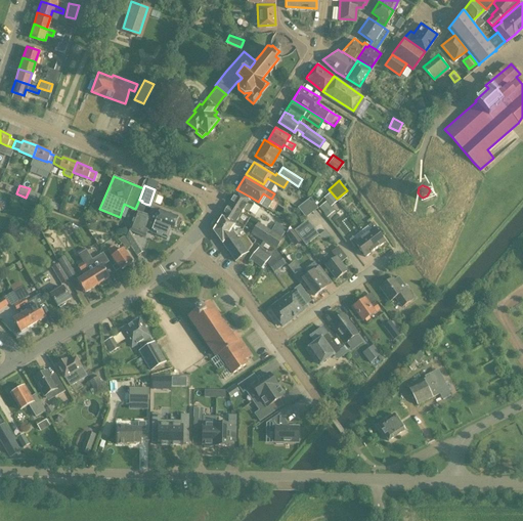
[(330,204),(336,199),(329,190),(322,196),(330,204)]
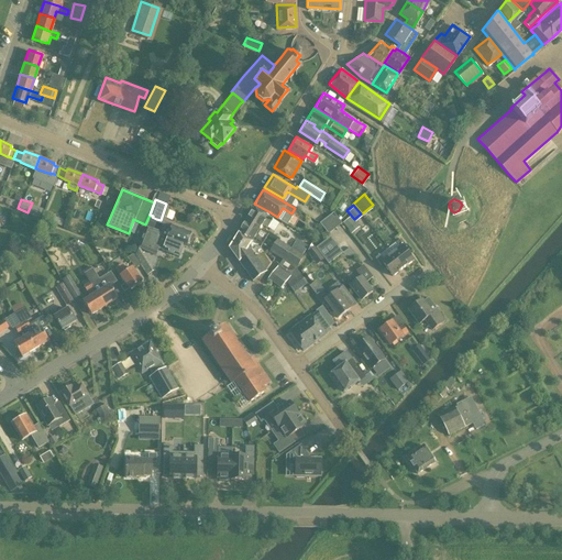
[(260,227),(261,223),(266,226),(272,216),(267,213),(266,215),(252,206),(245,218),(260,227)]
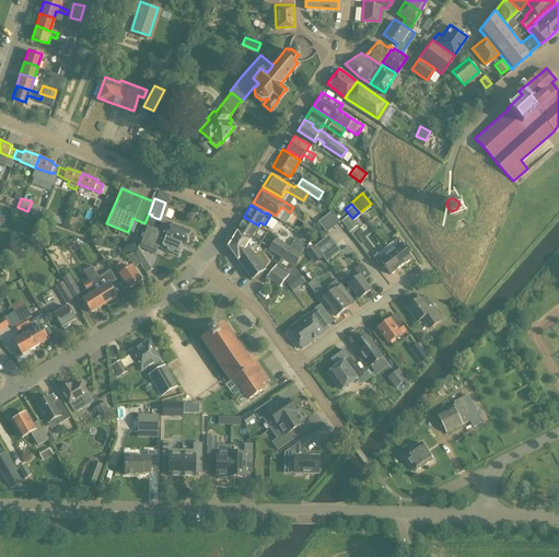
[(339,220),(330,209),(324,213),(333,224),(339,220)]
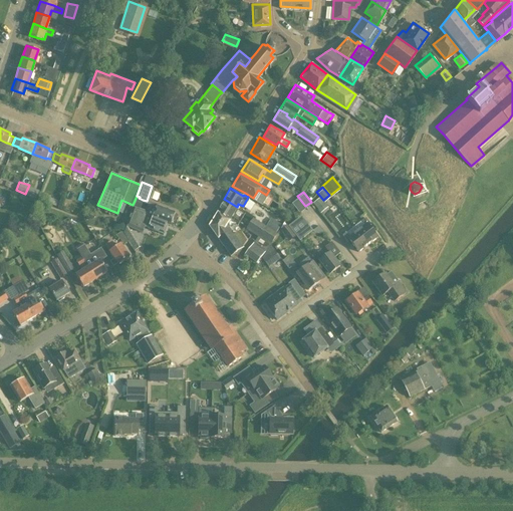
[(55,205),(58,200),(48,196),(45,201),(55,205)]
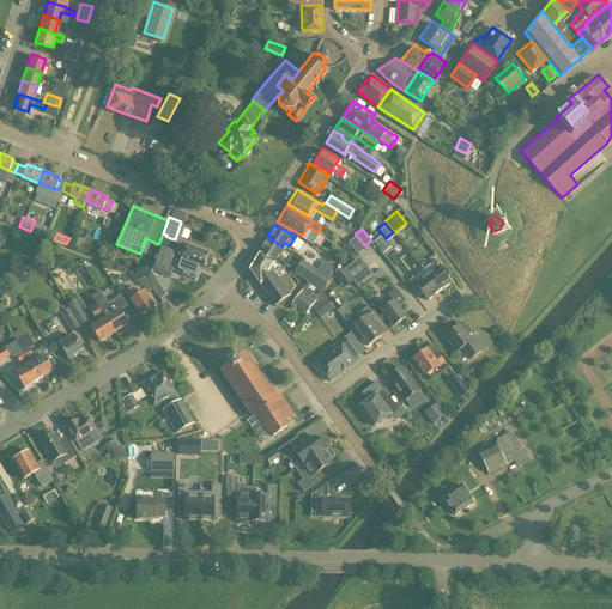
[(389,244),(381,233),(373,239),(382,250),(389,244)]
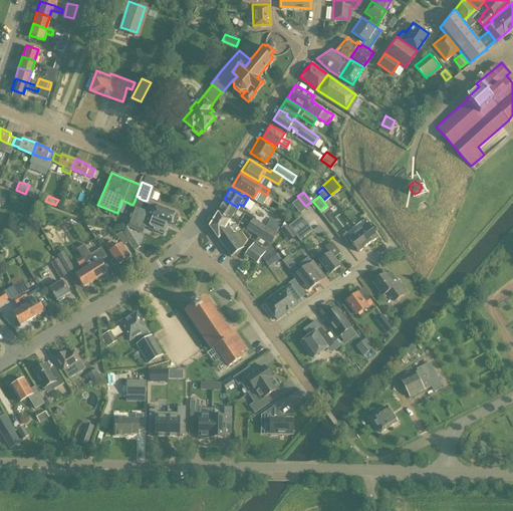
[(244,212),(237,207),(224,199),(216,211),(229,219),(231,216),(238,220),(244,212)]
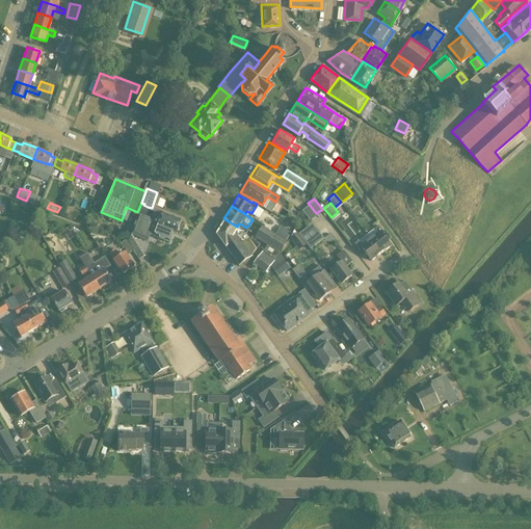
[(154,208),(150,217),(151,218),(150,220),(158,223),(176,230),(179,231),(182,220),(180,220),(181,218),(154,208)]
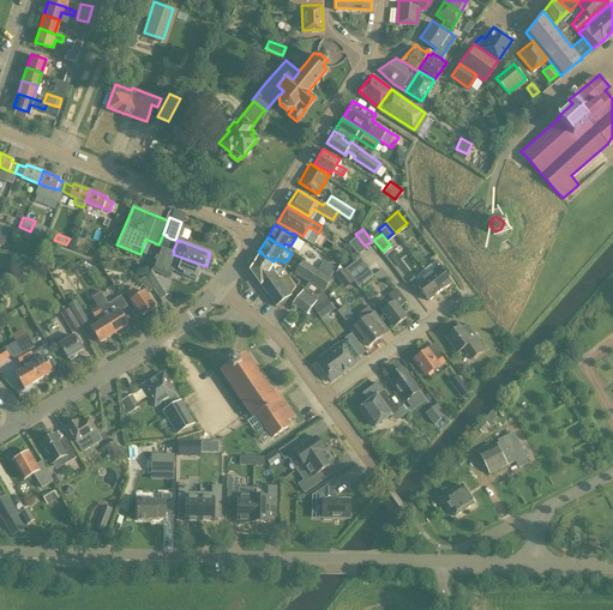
[(174,252),(173,251),(158,246),(150,267),(169,276),(172,269),(194,278),(199,267),(202,269),(203,265),(182,258),(173,254),(174,252)]
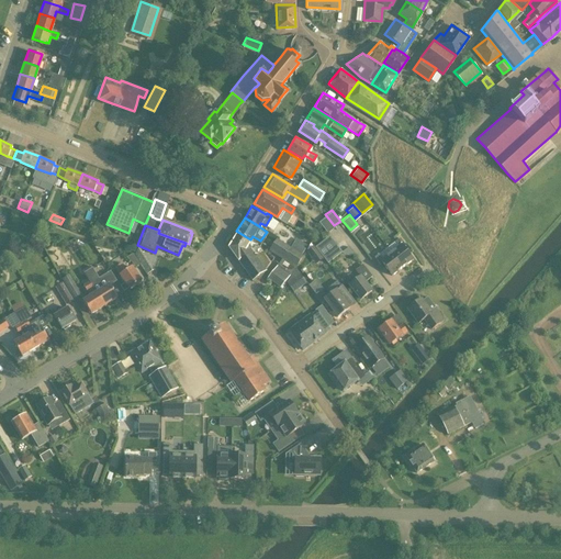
[(238,258),(251,278),(264,269),(269,260),(261,249),(255,255),(251,249),(255,243),(258,245),(260,241),(253,236),(250,239),(236,231),(227,246),(239,256),(238,258)]
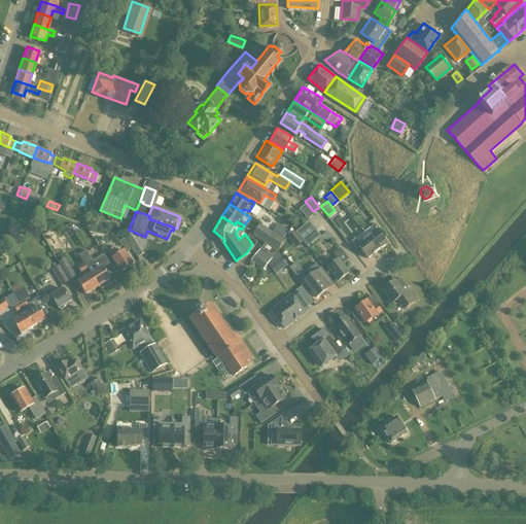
[(275,224),(286,232),(288,228),(277,220),(275,224)]
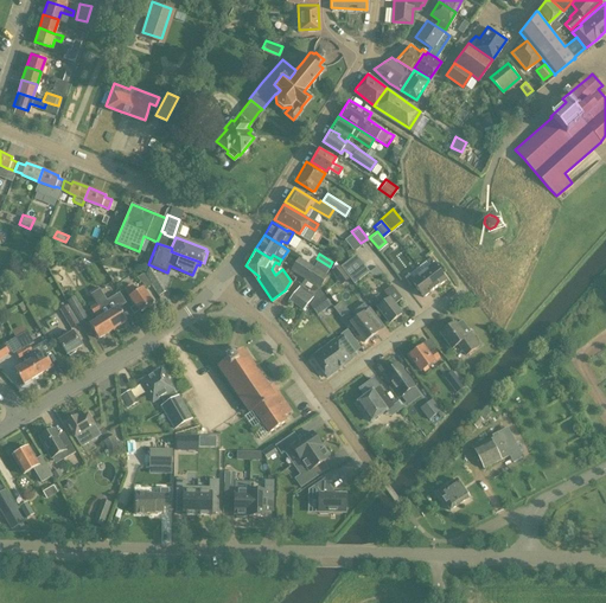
[(431,264),(421,270),(433,287),(445,277),(435,265),(438,263),(431,255),(426,258),(431,264)]
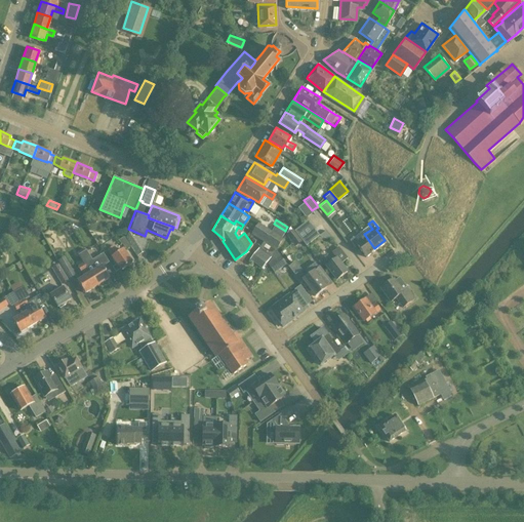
[(276,246),(282,237),(257,222),(252,230),(251,231),(276,246)]
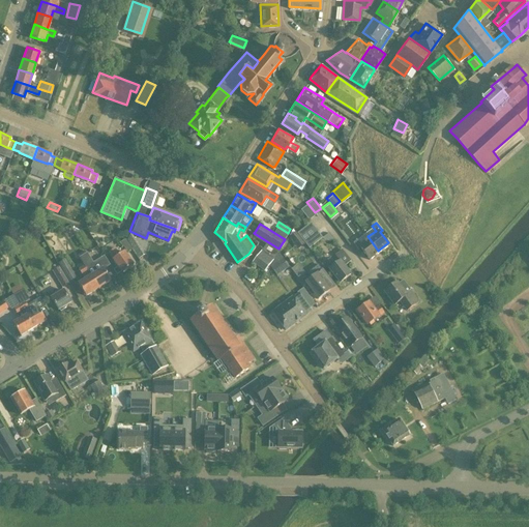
[(306,236),(312,242),(322,235),(317,229),(306,236)]
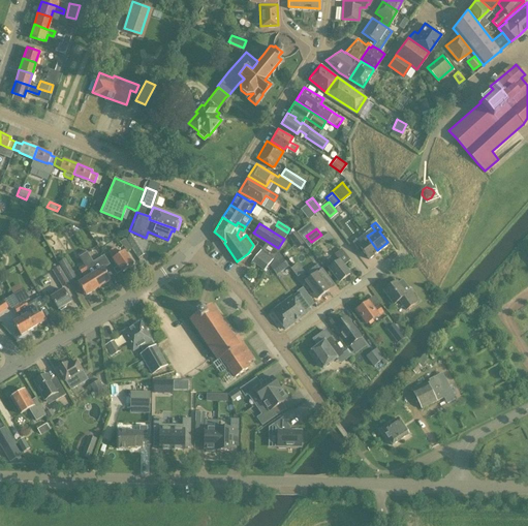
[(288,235),(297,246),(304,241),(296,229),(288,235)]
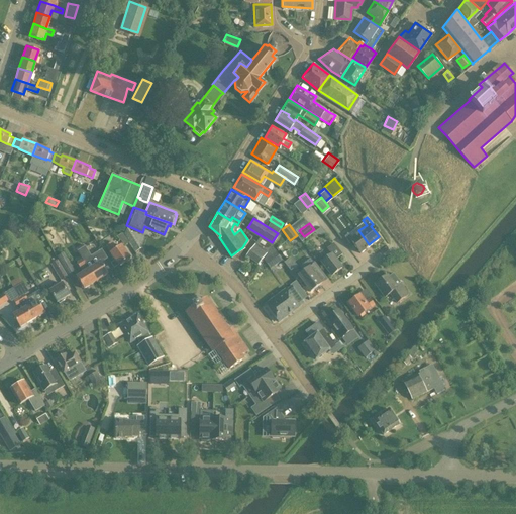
[(351,240),(359,251),(369,244),(358,230),(351,236),(347,231),(343,235),(348,242),(351,240)]
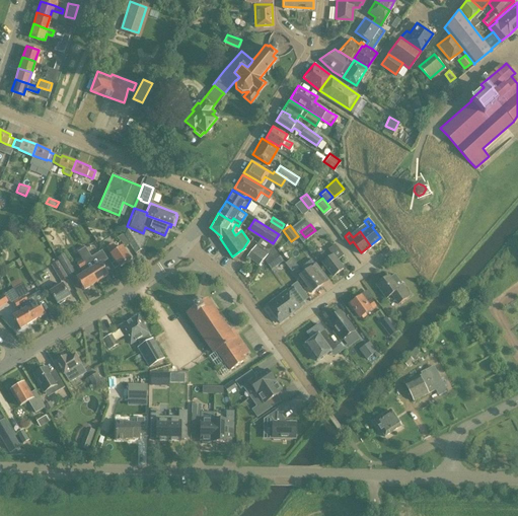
[(121,244),(116,247),(112,241),(105,245),(109,251),(109,252),(119,265),(130,258),(121,244)]
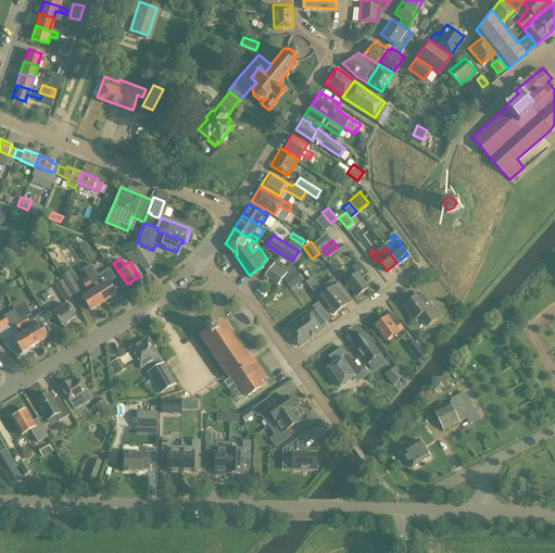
[(277,281),(287,268),(275,260),(265,272),(277,281)]
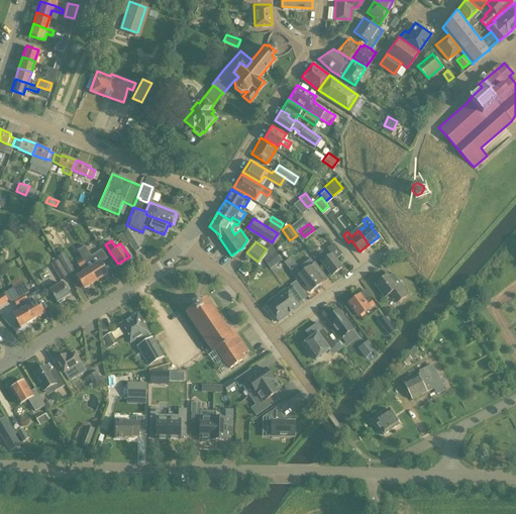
[(316,254),(320,260),(331,274),(341,266),(334,258),(341,252),(332,241),(325,246),(330,252),(325,257),(321,250),(316,254)]
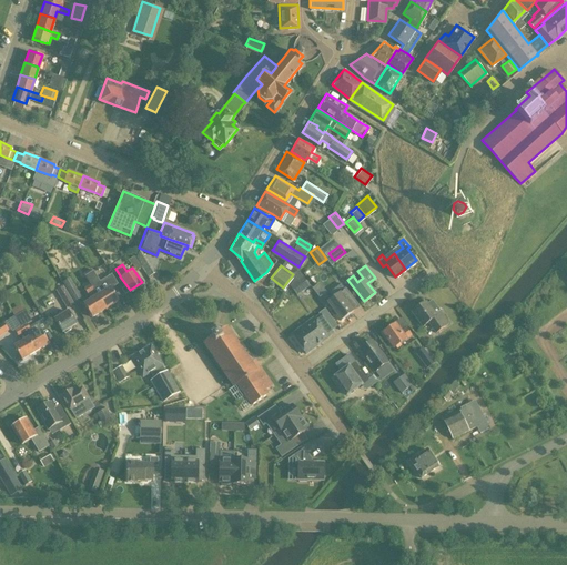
[(74,285),(69,275),(62,280),(68,290),(74,285)]
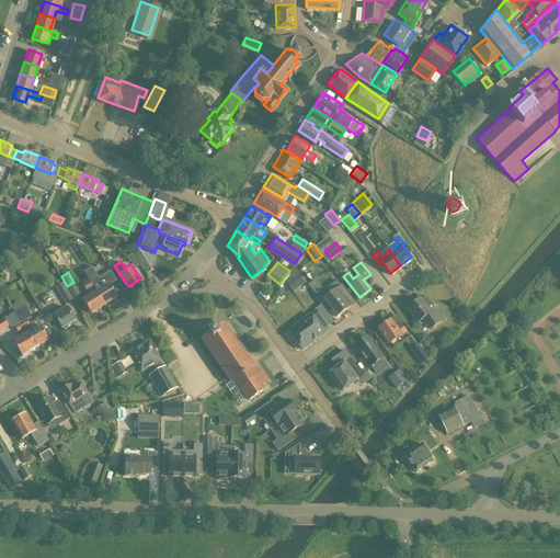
[(88,279),(103,303),(116,295),(109,282),(101,287),(93,275),(88,279)]
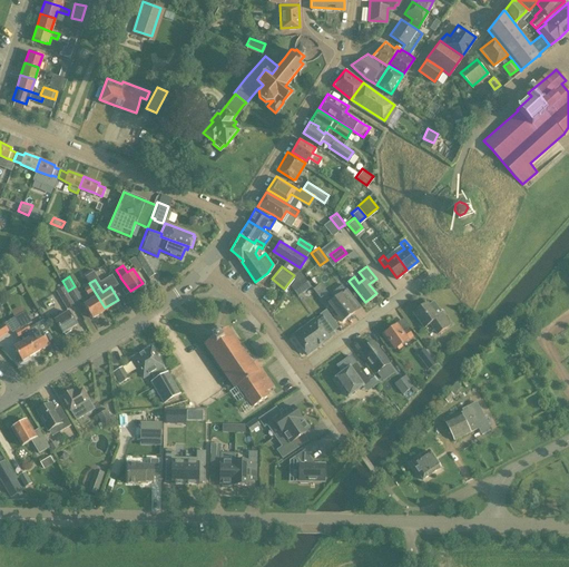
[(313,286),(320,295),(326,290),(320,281),(313,286)]
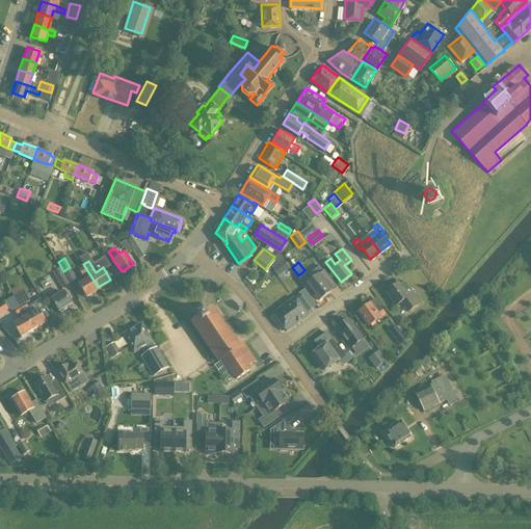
[(82,273),(85,279),(78,283),(85,295),(98,287),(83,264),(78,268),(81,273),(82,273)]
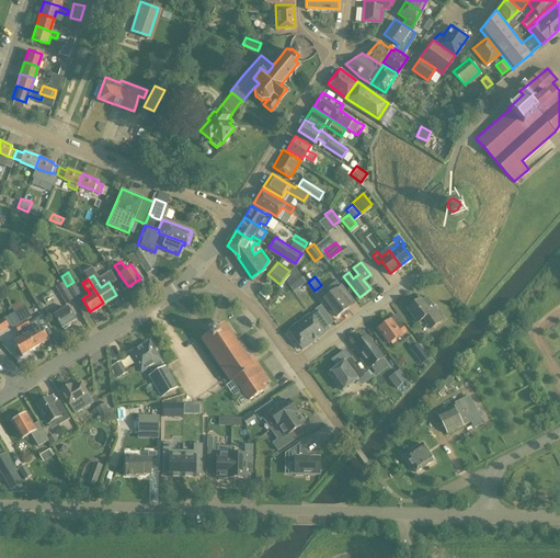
[(65,303),(72,298),(61,281),(54,285),(65,303)]
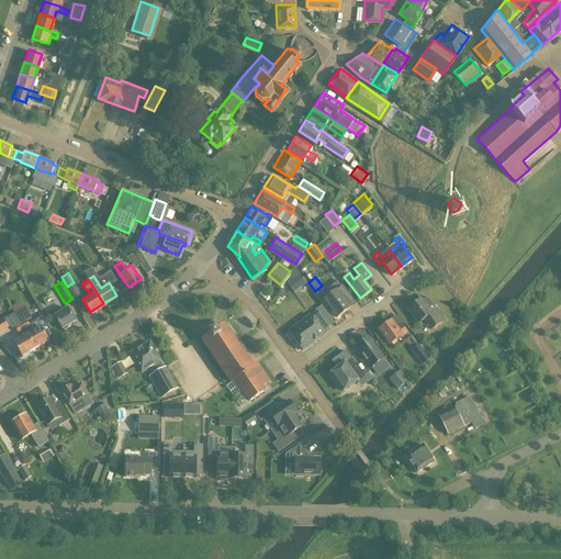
[(337,315),(348,306),(340,297),(347,292),(341,284),(324,298),(337,315)]
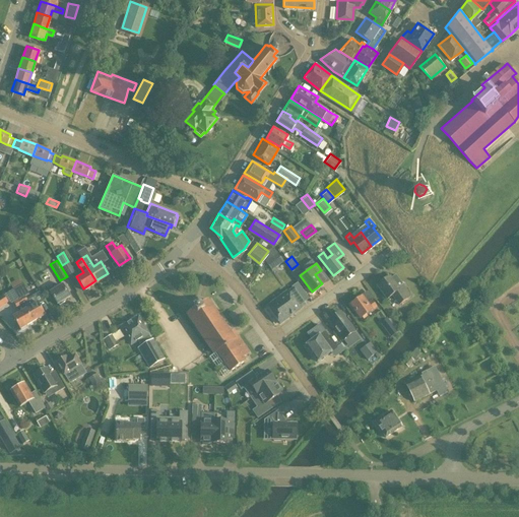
[(398,303),(410,294),(401,281),(396,284),(389,274),(376,283),(386,298),(388,296),(392,294),(398,303)]
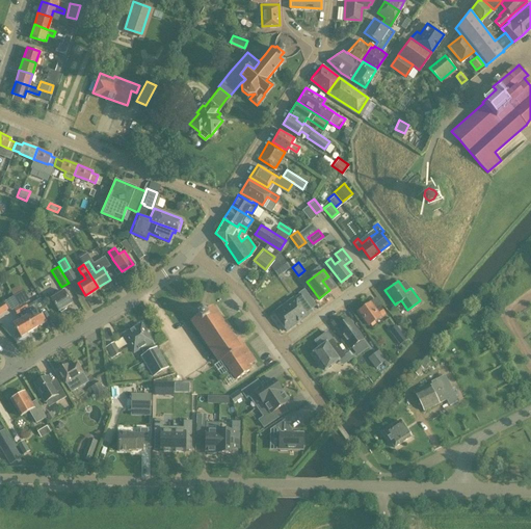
[(45,319),(37,308),(33,300),(27,305),(25,301),(29,298),(23,289),(12,294),(15,298),(22,310),(25,315),(32,327),(45,319)]
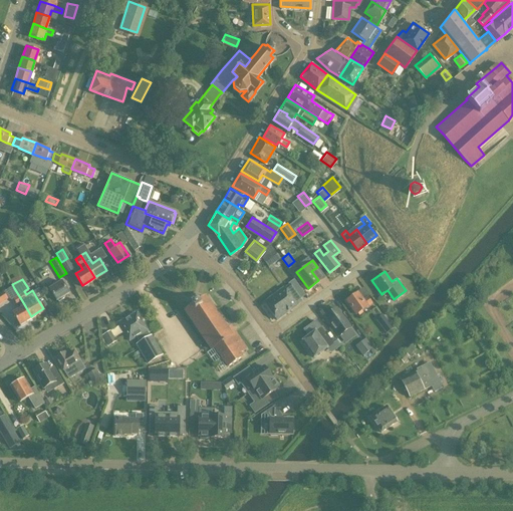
[(56,299),(68,291),(61,279),(48,287),(56,299)]
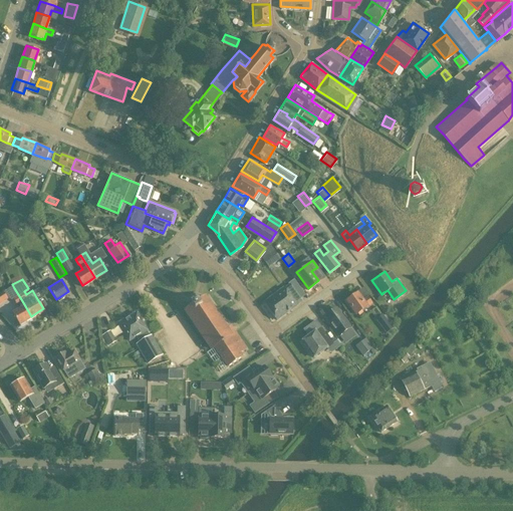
[(283,286),(263,301),(276,318),(287,309),(289,307),(296,303),(296,302),(300,300),(301,299),(299,297),(289,282),(284,286),(283,286)]
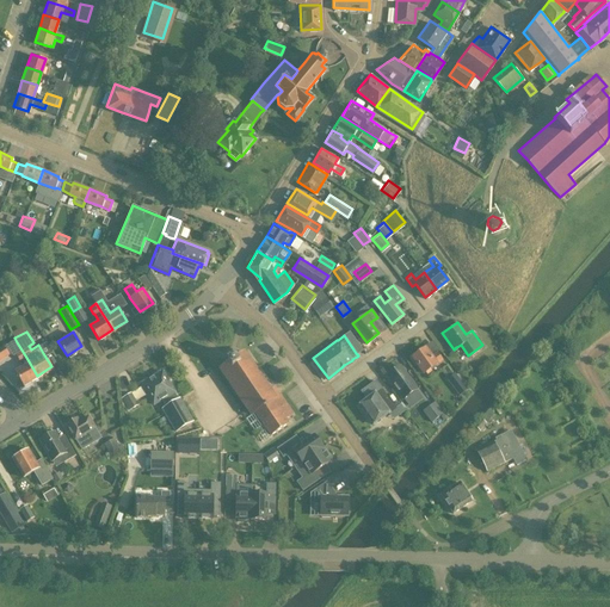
[(19,359),(25,355),(17,342),(10,347),(13,353),(14,353),(19,359)]
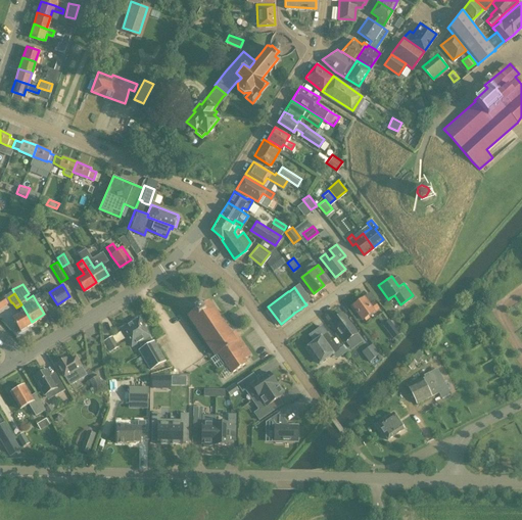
[(373,310),(377,306),(373,300),(368,303),(363,296),(351,304),(362,319),(373,311),(373,310)]
